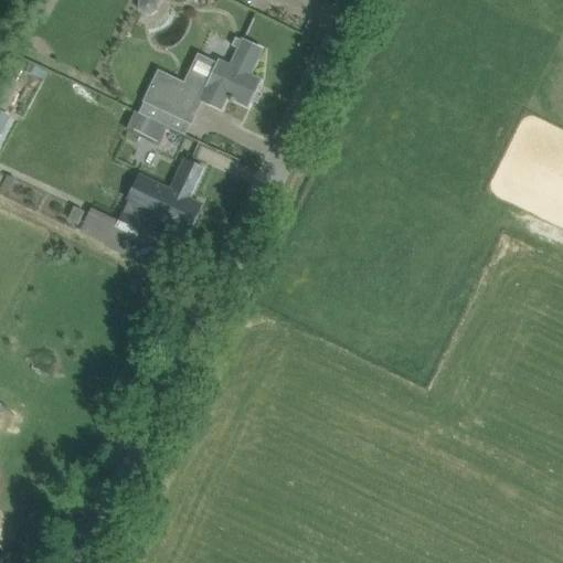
[(137,0),(137,8),(142,13),(150,13),(156,8),(157,1),(156,0),(137,0)]
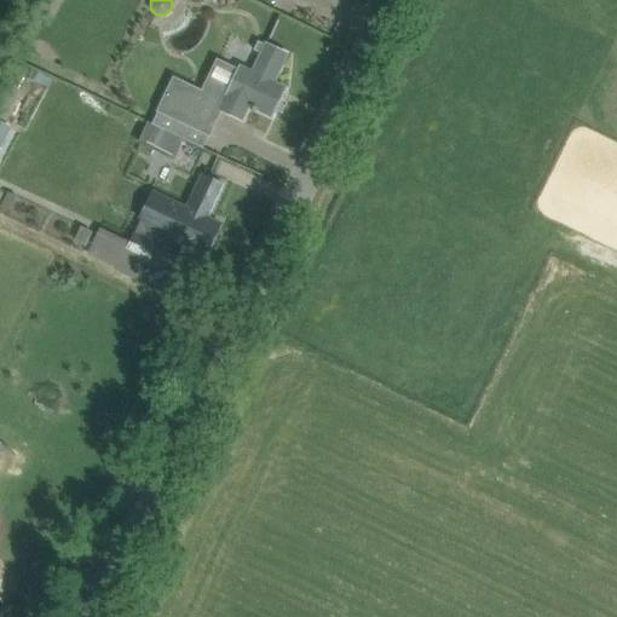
[(185,125),(206,134),(219,108),(240,119),(247,104),(270,115),(283,87),(272,81),(286,53),(254,40),(251,48),(258,53),(249,70),(236,64),(221,98),(172,75),(150,125),(179,138),(185,125)]
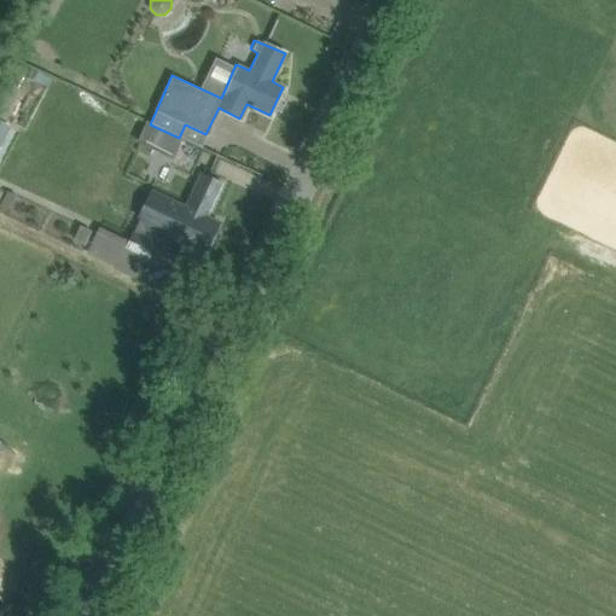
[(146,122),(138,141),(172,157),(180,139),(179,138),(150,125),(146,122)]
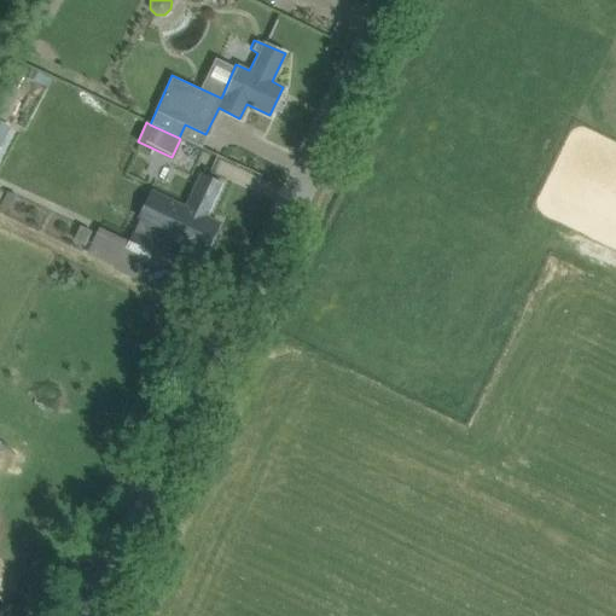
[(152,189),(128,239),(150,249),(158,231),(182,242),(176,255),(197,265),(203,250),(205,251),(219,222),(207,216),(221,184),(199,173),(185,204),(152,189)]
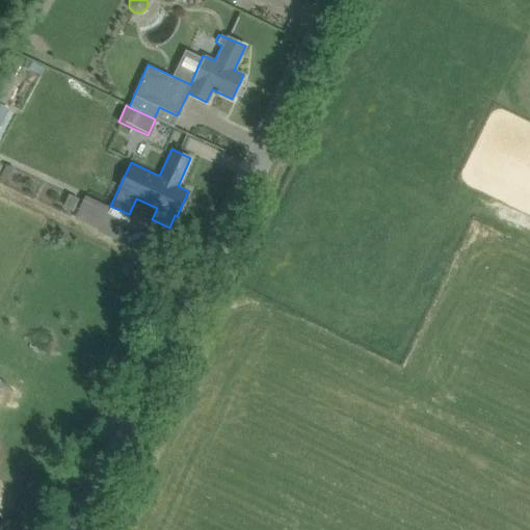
[(4,163),(0,173),(0,175),(6,178),(11,166),(4,163)]
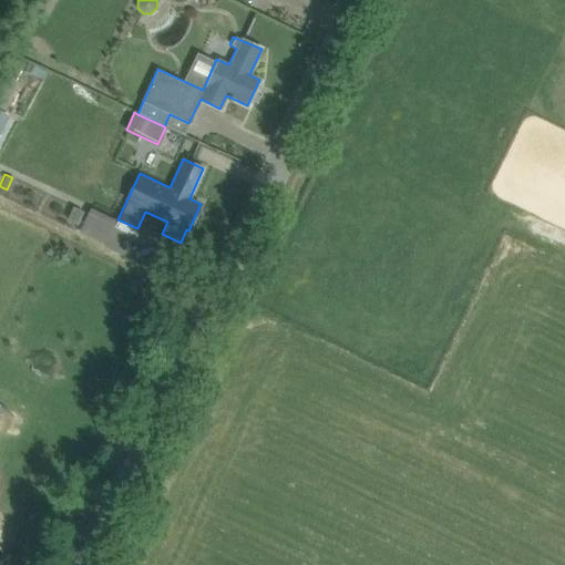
[(72,206),(67,218),(76,223),(82,211),(72,206)]
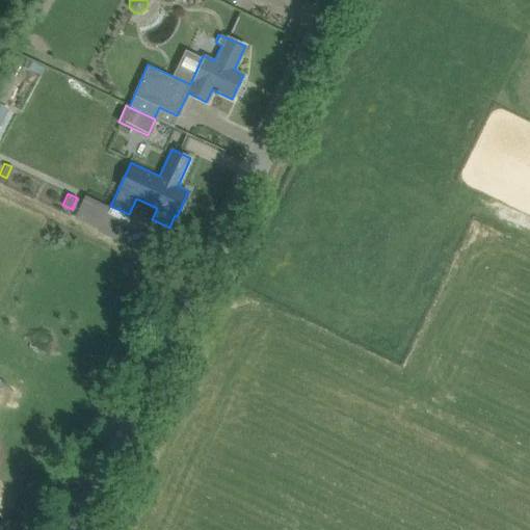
[(74,218),(97,230),(108,205),(84,194),(74,218)]
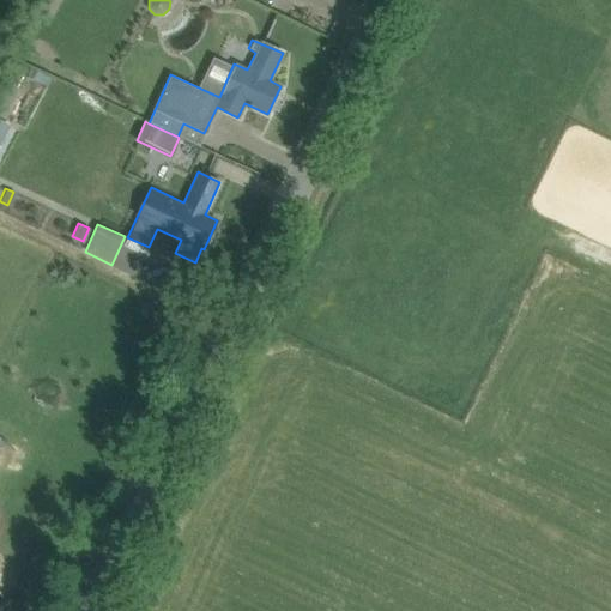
All buildings are outlined.
